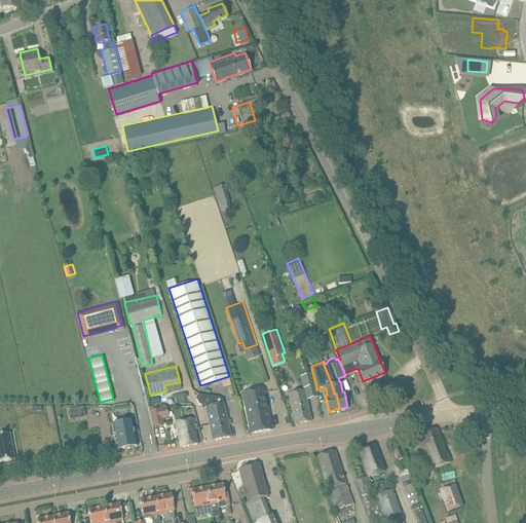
[(315,383),(312,372),(300,374),(302,386),(315,383)]
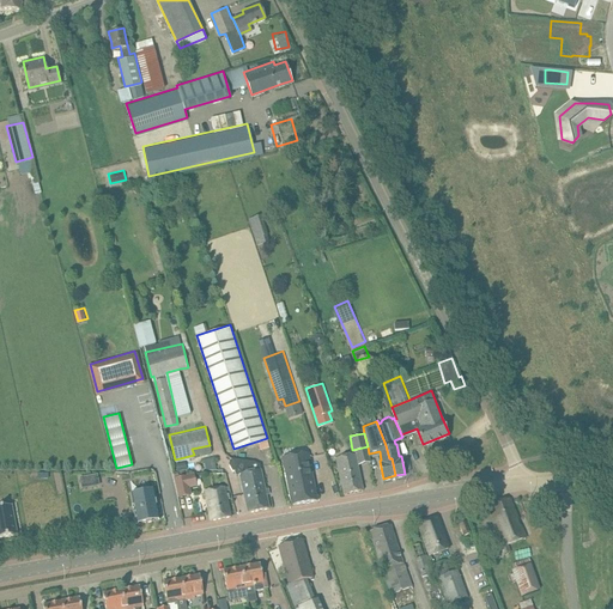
[(308,450),(283,455),(291,501),(292,501),(292,503),(317,498),(308,450)]
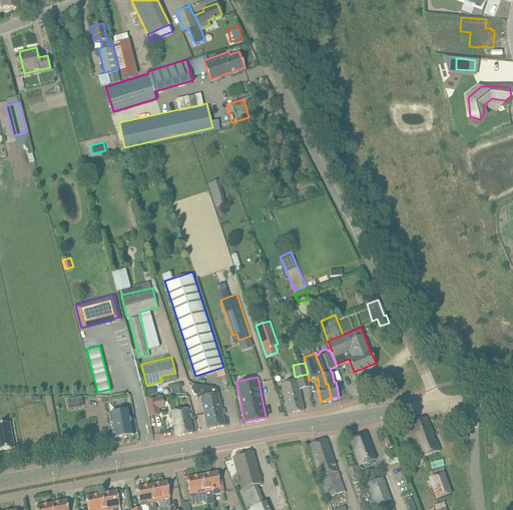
[(304,409),(299,387),(297,380),(281,383),(288,412),(304,409)]
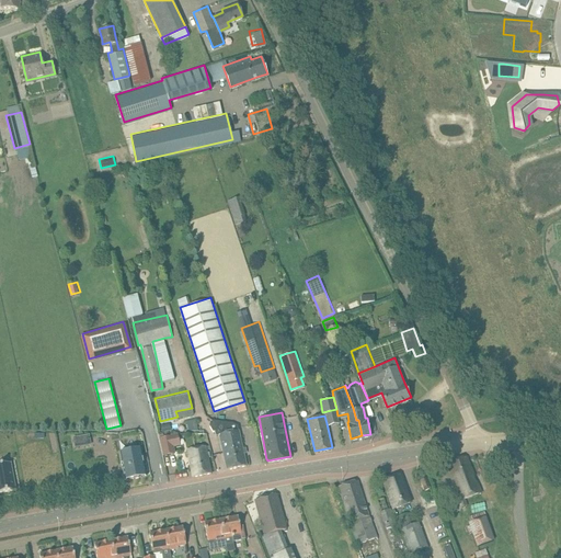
[(195,417),(186,418),(189,428),(196,426),(195,417)]
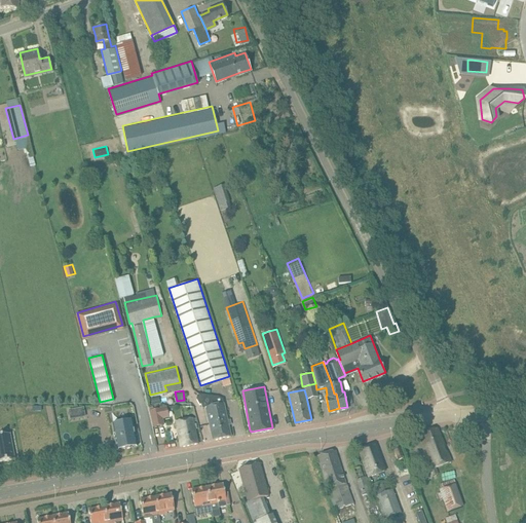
[(217,394),(197,393),(196,397),(199,402),(201,402),(202,406),(205,405),(209,421),(227,417),(223,397),(217,394)]
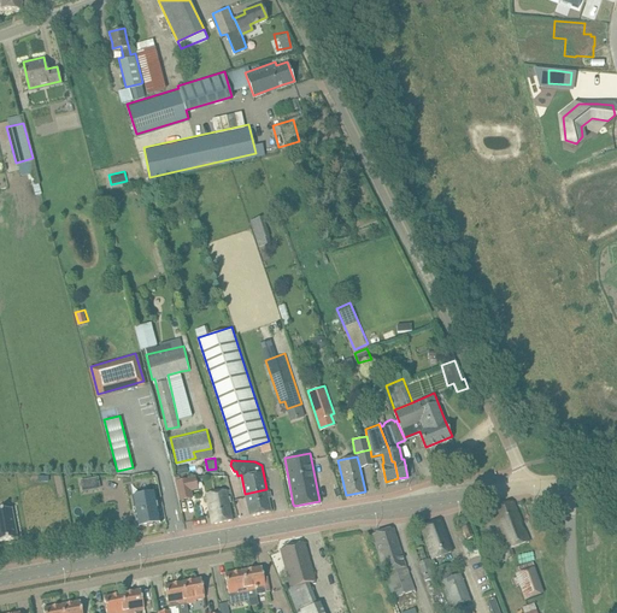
[(186,463),(176,465),(178,472),(188,470),(186,463)]
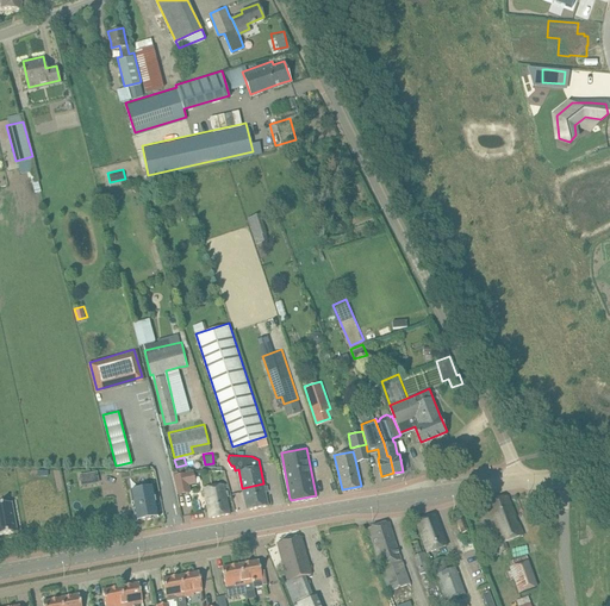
[(174,473),(173,473),(178,493),(191,489),(186,470),(179,472),(178,468),(174,469),(174,473)]
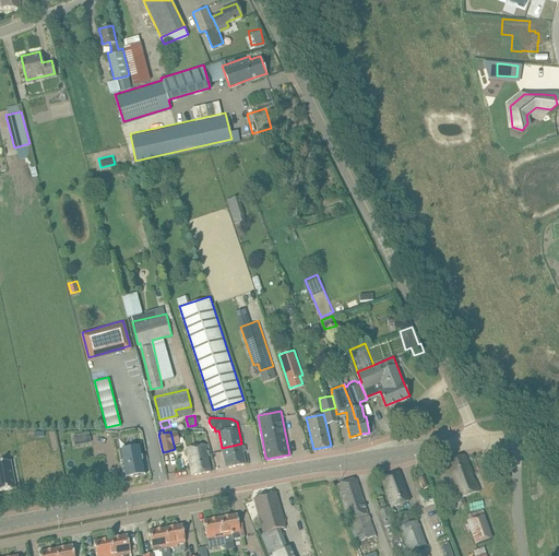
[(88,430),(73,434),(74,438),(74,442),(90,440),(88,434),(88,430)]
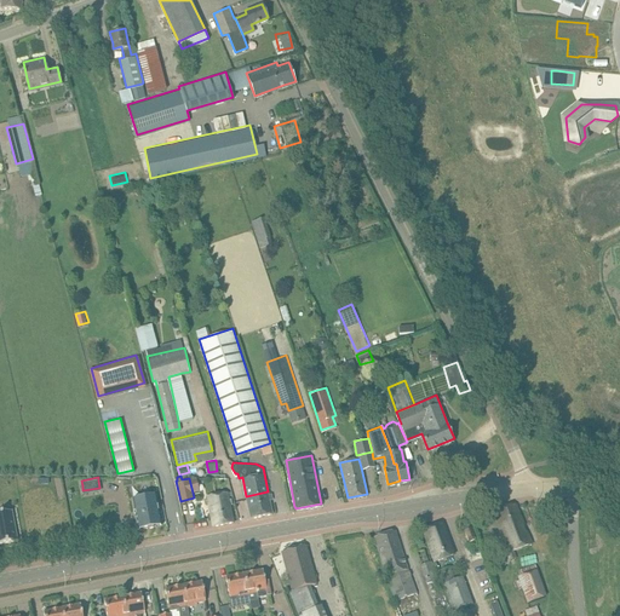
[(233,502),(231,496),(229,496),(228,489),(207,494),(212,524),(234,519),(230,502),(233,502)]
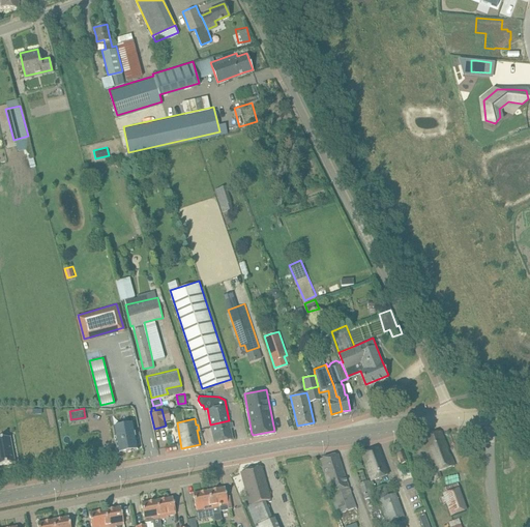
[(233,438),(229,420),(210,425),(214,441),(233,438)]
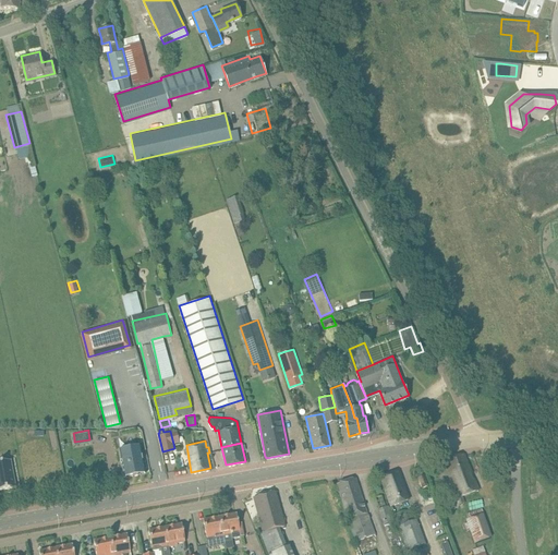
[(128,449),(120,451),(124,475),(137,472),(137,470),(144,469),(142,458),(142,454),(140,444),(128,447),(128,449)]
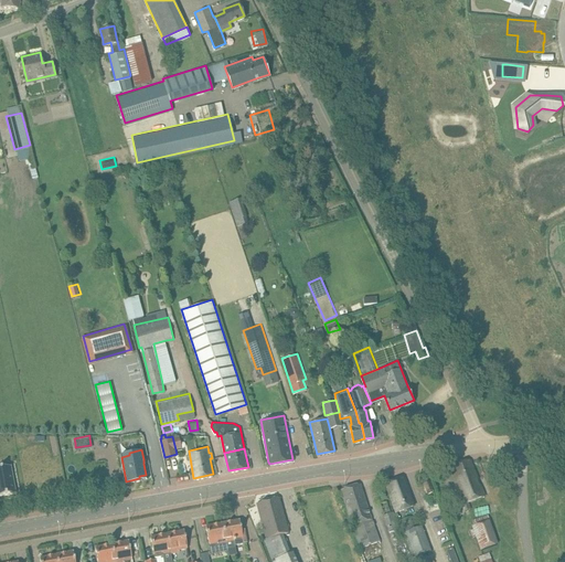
[(470,507),(468,500),(484,494),(480,483),(478,484),(476,478),(477,476),(470,457),(449,465),(458,490),(457,491),(464,509),(470,507)]
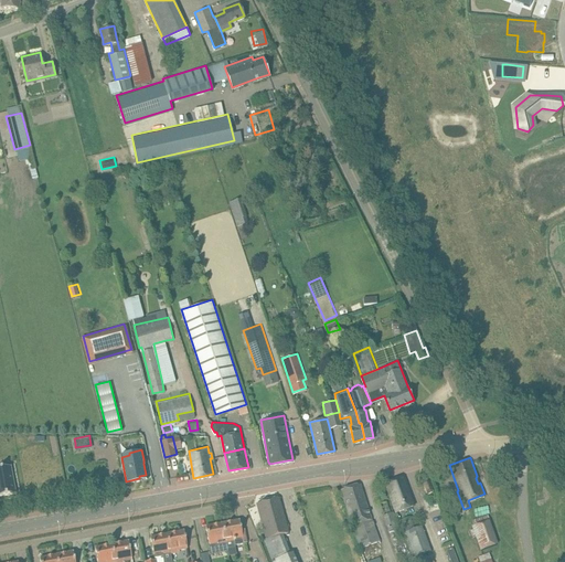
[(4,465),(0,466),(0,494),(10,492),(4,465)]
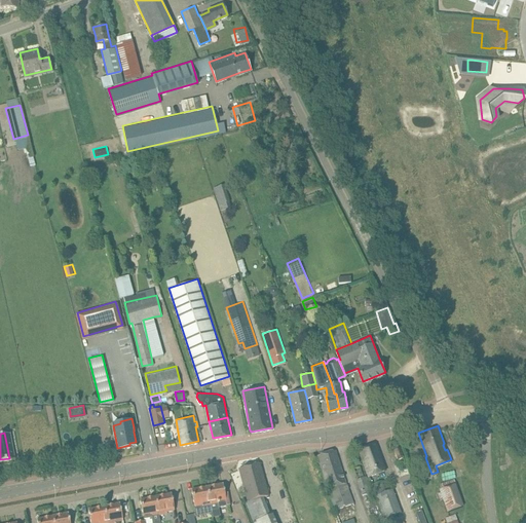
[(361,448),(359,449),(369,475),(384,469),(378,452),(375,443),(361,448)]
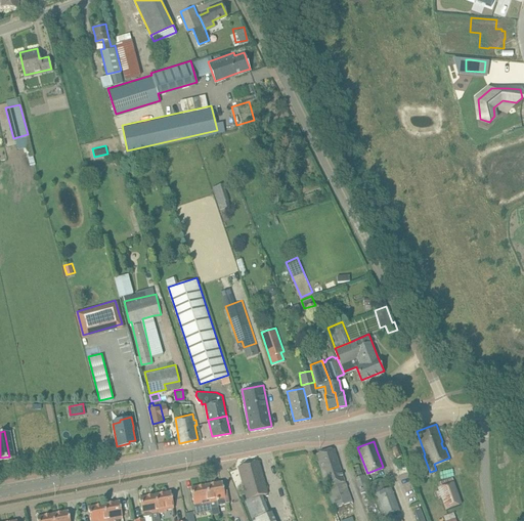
[(325,484),(339,520),(359,520),(344,479),(334,446),(315,452),(325,484)]
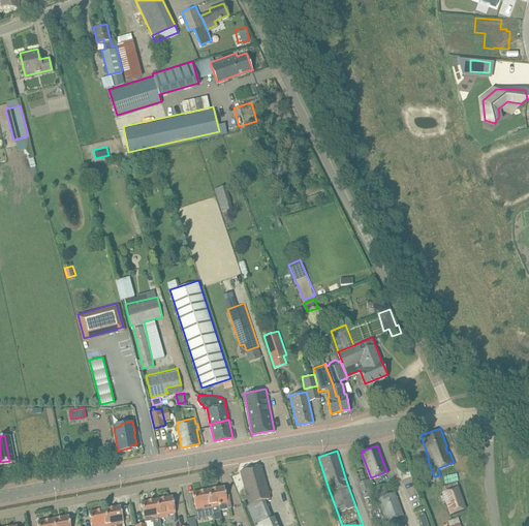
[(241,469),(249,501),(246,502),(255,525),(278,525),(274,515),(272,516),(265,497),(270,496),(260,463),(241,469)]
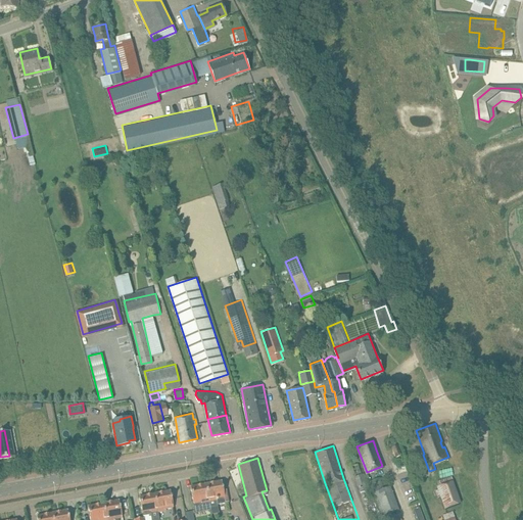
[(362,472),(355,474),(361,489),(364,487),(369,486),(364,472),(362,472)]
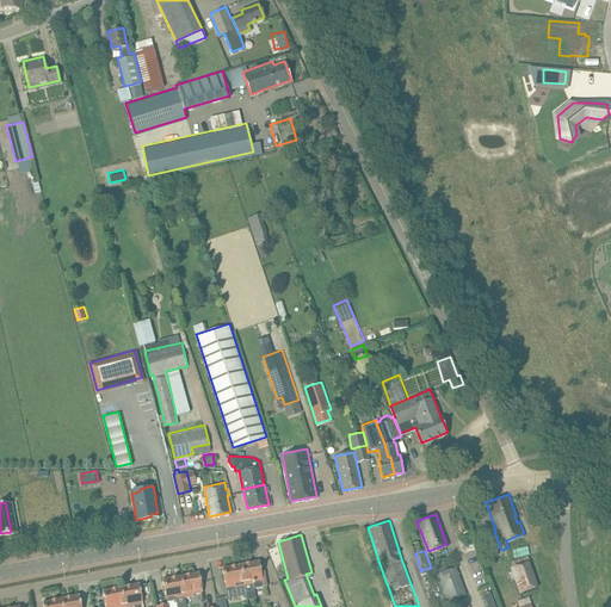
[(525,553),(511,559),(513,567),(511,567),(512,569),(514,576),(520,592),(526,589),(537,584),(534,575),(528,561),(525,553)]
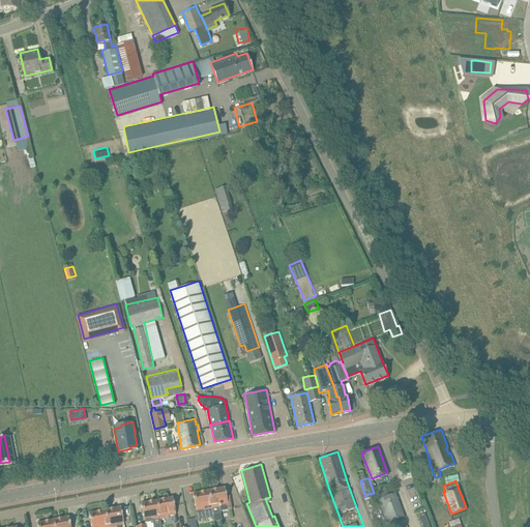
[(374,488),(379,501),(386,522),(404,515),(395,495),(389,497),(385,484),(374,488)]
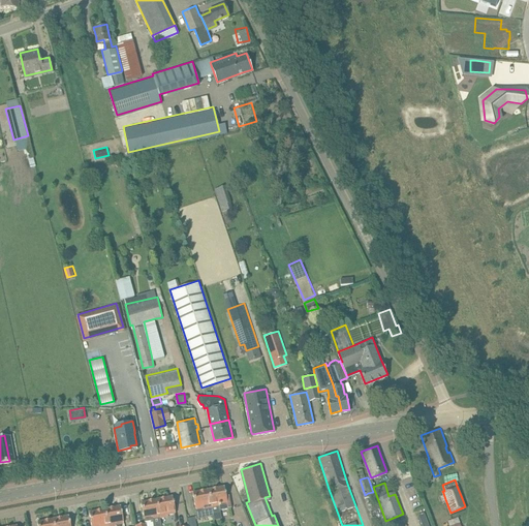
[(210,488),(209,488),(212,506),(213,511),(219,509),(220,508),(220,507),(231,505),(229,494),(225,495),(224,485),(210,488)]
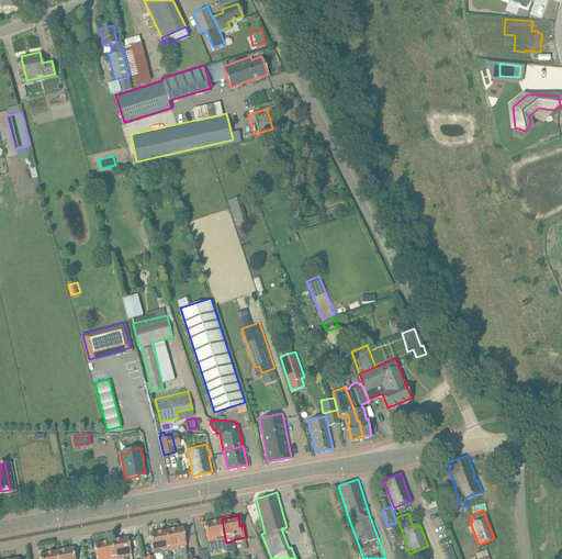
[(222,518),(204,522),(206,533),(208,538),(208,540),(217,538),(217,540),(225,538),(222,518)]
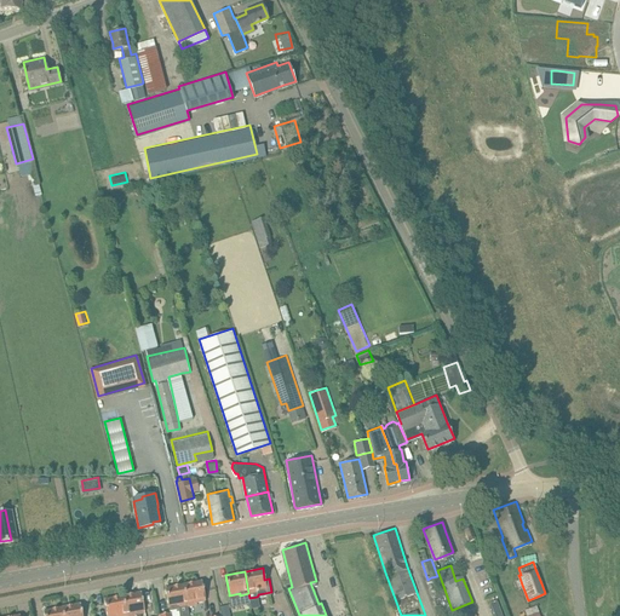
[(185,582),(189,604),(196,603),(196,599),(205,597),(204,591),(202,580),(185,582)]
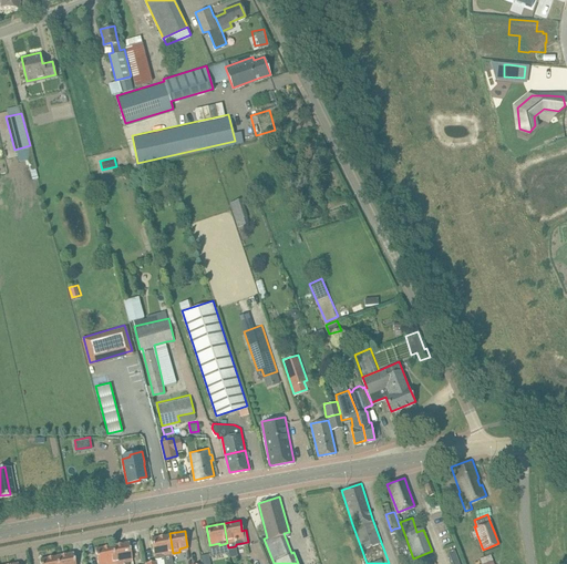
[(169,533),(151,536),(154,553),(155,557),(163,556),(165,562),(164,563),(173,563),(172,553),(173,553),(169,533)]
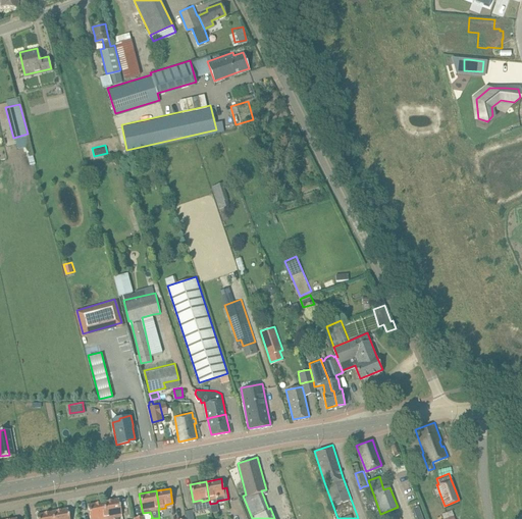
[(118,498),(104,501),(107,518),(115,518),(114,514),(121,513),(118,498)]
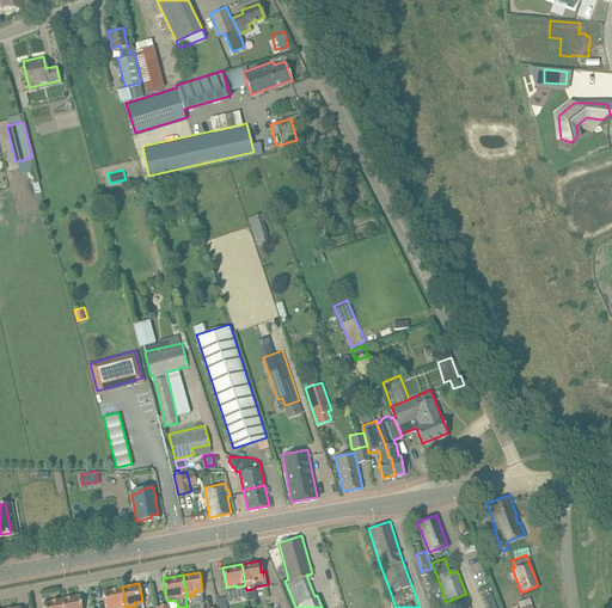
[(126,607),(122,587),(103,590),(106,607),(117,606),(117,607),(126,607)]
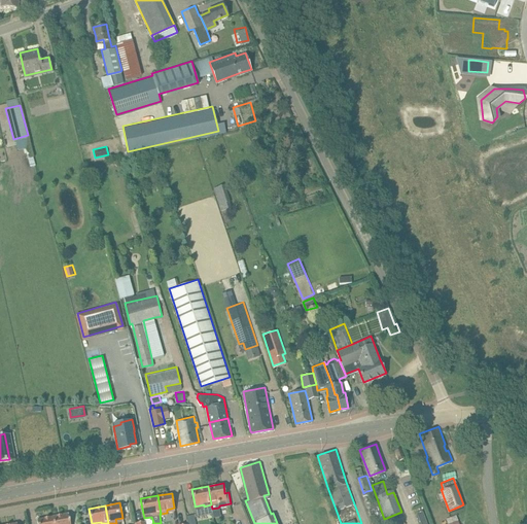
[(427,523),(422,509),(416,511),(421,523),(427,523)]
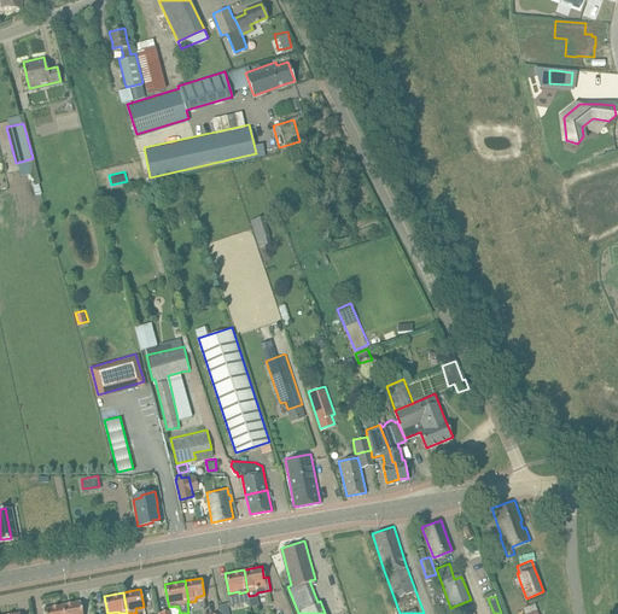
[(82,613),(80,600),(62,603),(63,613),(82,613)]
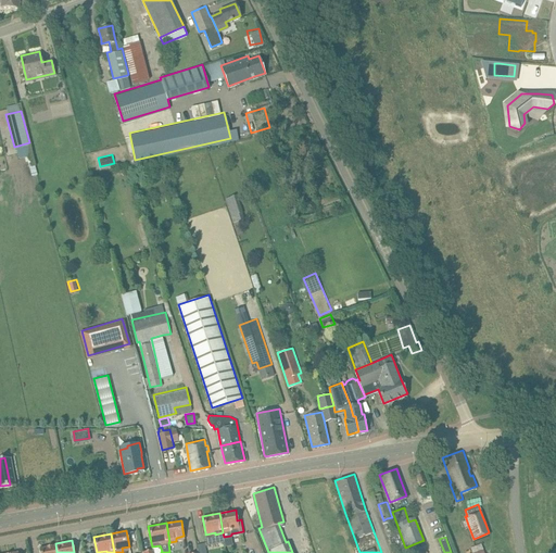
[(199,552),(206,552),(204,541),(197,542),(199,552)]
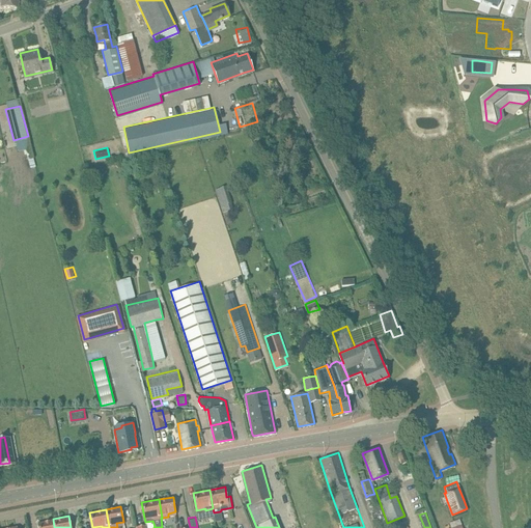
[(451,526),(462,523),(459,517),(449,521),(451,526)]
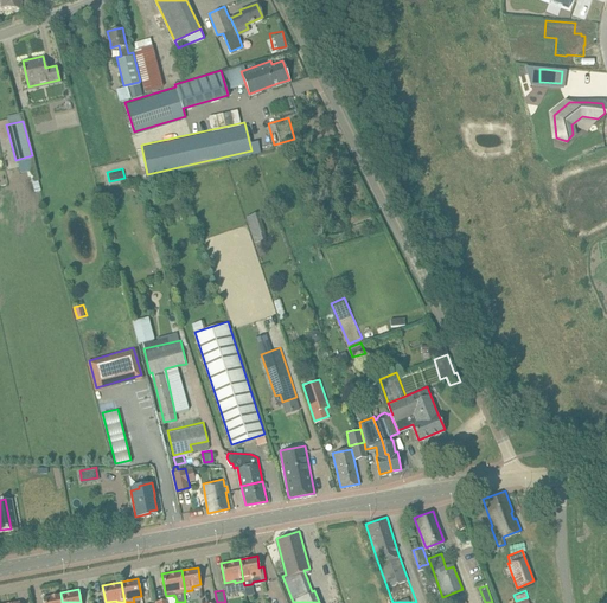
[(62,602),(61,592),(43,596),(43,602),(62,602)]
